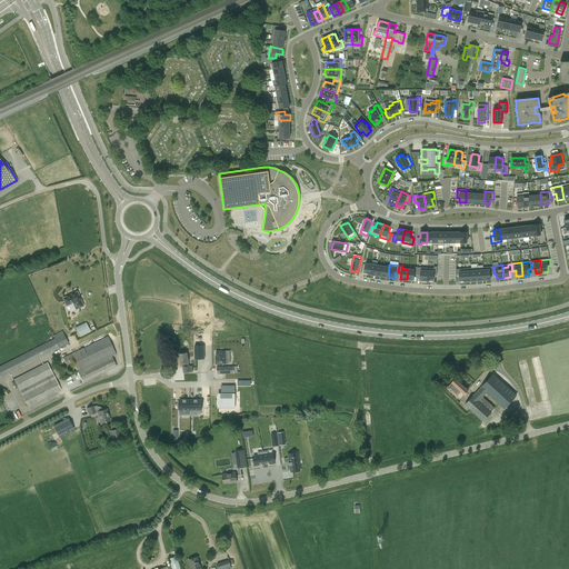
[(417,275),(418,267),(415,267),(415,269),(408,269),(407,279),(413,280),(415,273),(417,275)]
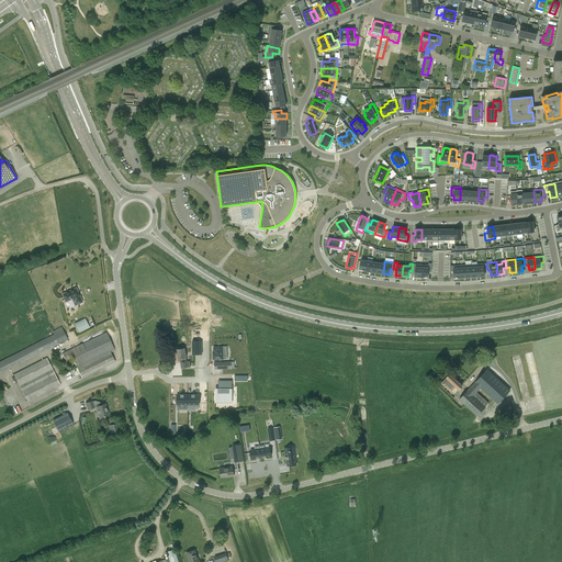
[(422,277),(423,265),(413,263),(412,271),(415,271),(415,277),(422,277)]
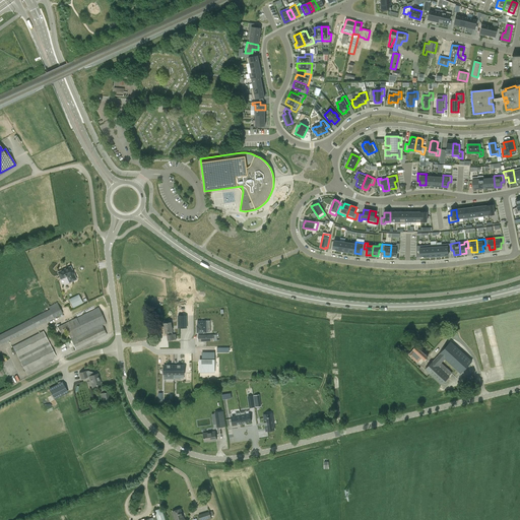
[(396,245),(391,245),(390,256),(396,257),(396,252),(399,252),(399,244),(396,244),(396,245)]
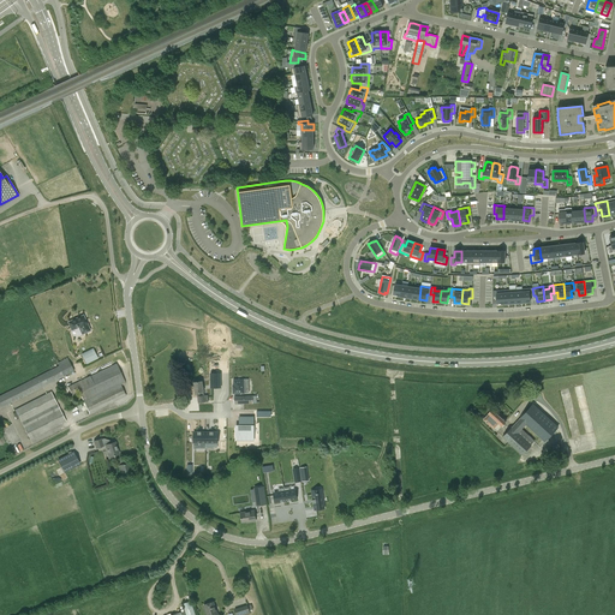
[(523,288),(523,292),(524,303),(530,302),(530,296),(533,296),(532,288),(523,288)]
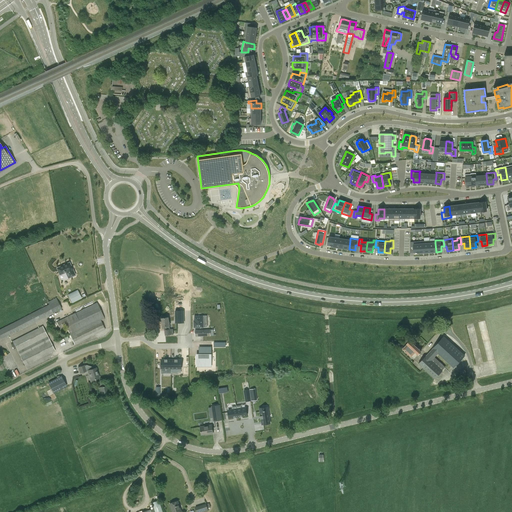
[(69,263),(57,268),(60,274),(66,271),(68,277),(74,275),(69,263)]
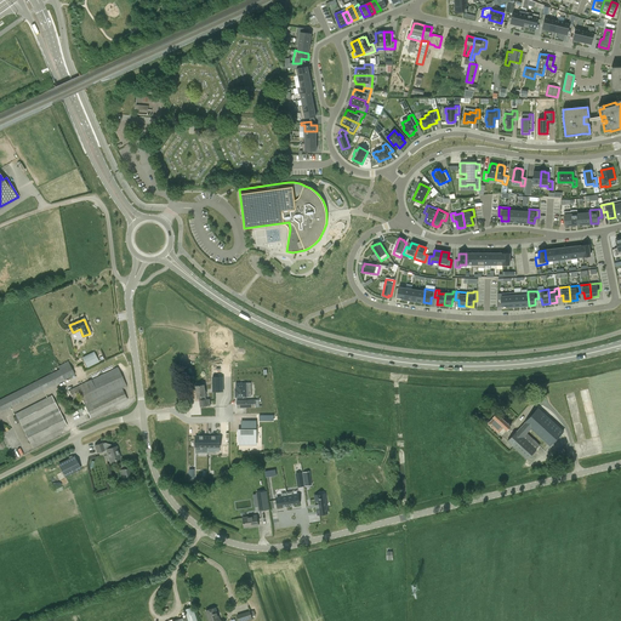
[(223,331),(208,334),(210,354),(226,352),(223,331)]
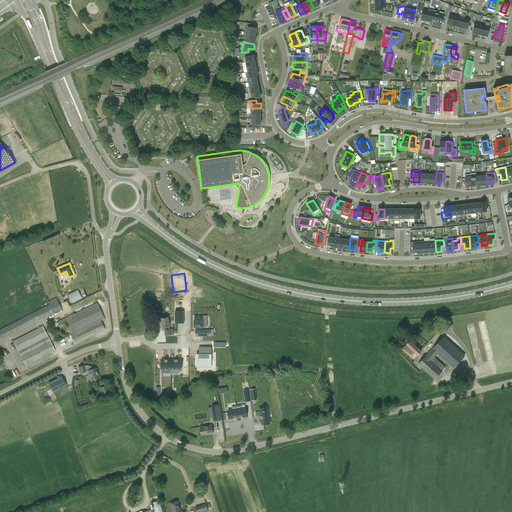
[(80,294),(70,299),(72,303),(82,298),(80,294)]
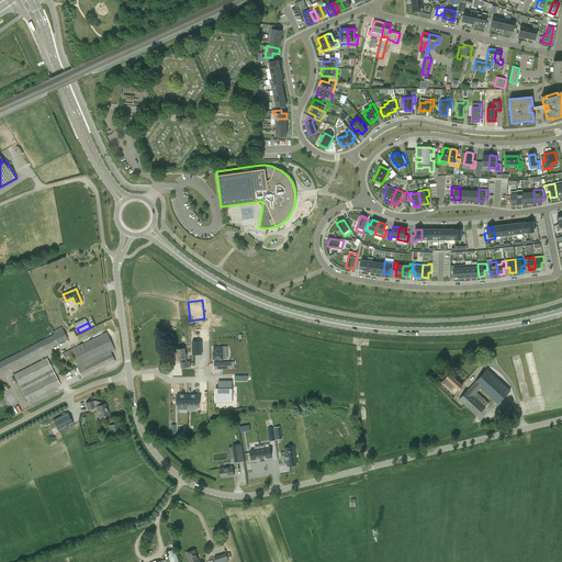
[(54,334),(0,361),(0,373),(68,339),(65,335),(62,327),(53,332),(54,334)]
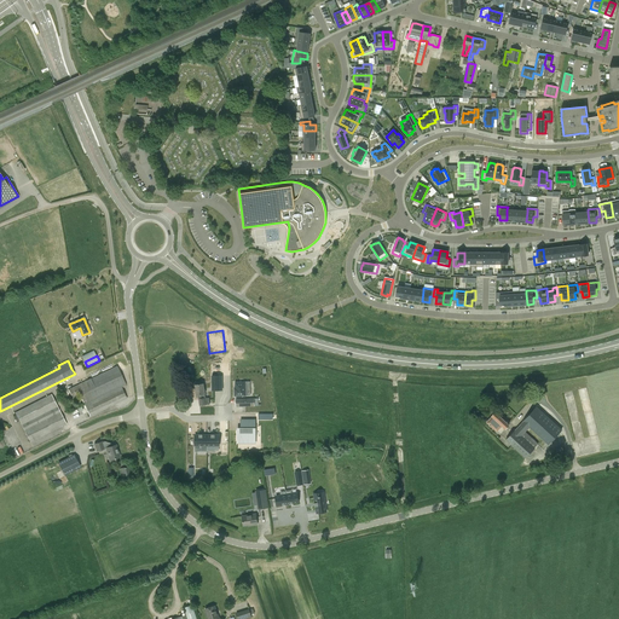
[(75,386),(69,389),(73,397),(79,393),(85,405),(90,416),(127,399),(121,387),(126,385),(117,366),(88,380),(75,386)]
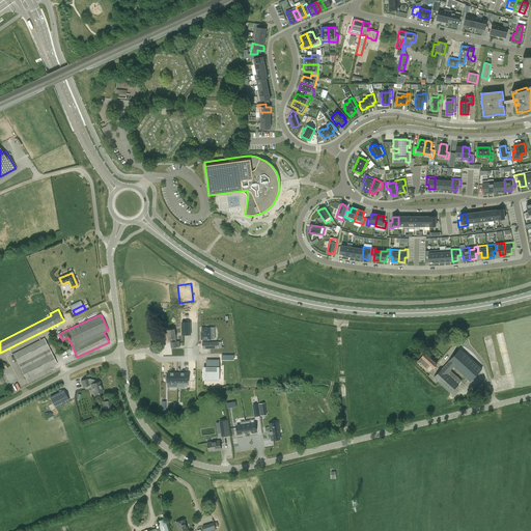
[(191,323),(182,323),(182,335),(191,335),(191,323)]
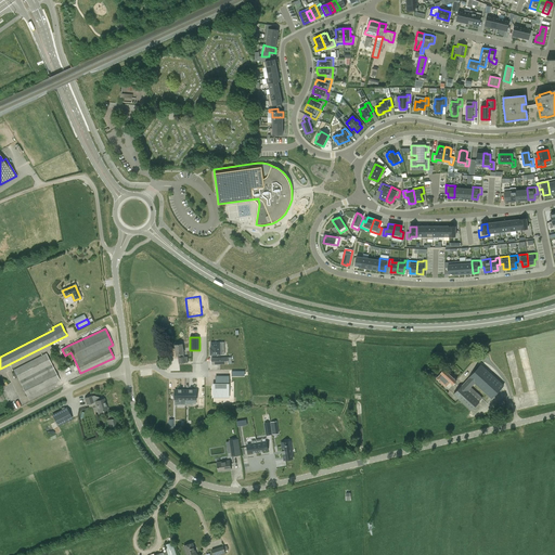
[(210,347),(210,356),(220,356),(220,343),(211,343),(211,347),(210,347)]
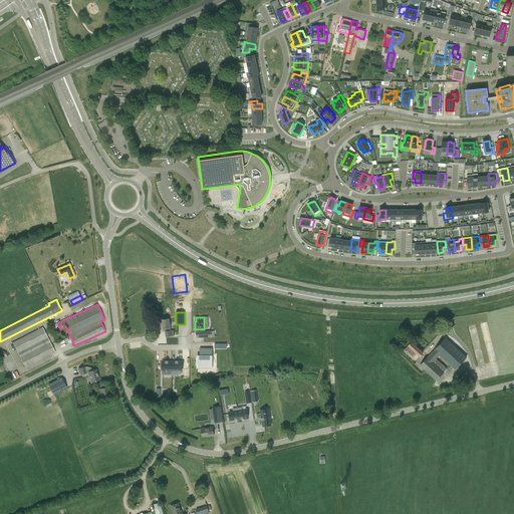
[(163,328),(165,328),(166,336),(175,335),(174,330),(171,330),(170,322),(169,318),(162,319),(163,328)]
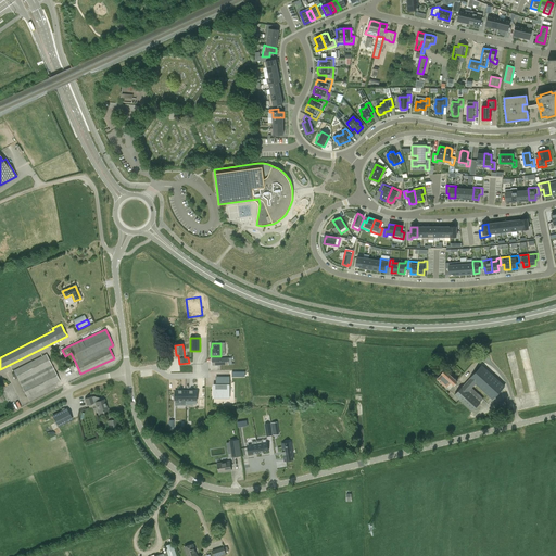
[(46,354),(13,370),(27,397),(60,381),(46,354)]
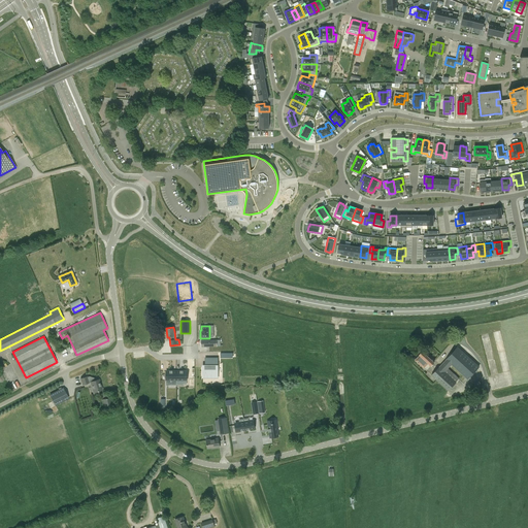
[(446,360),(431,375),(449,391),(457,383),(446,371),(452,365),(468,380),(480,366),(458,347),(446,359),(446,360)]
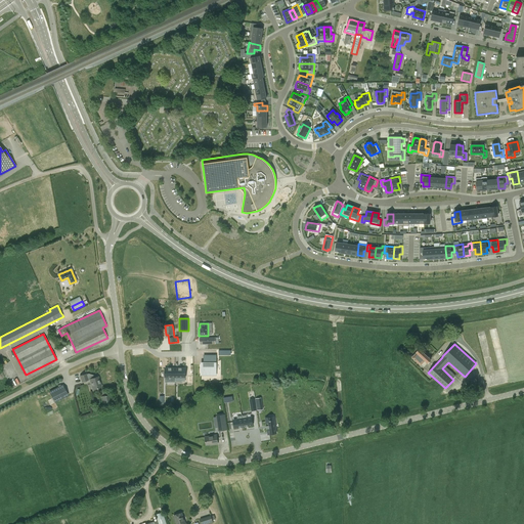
[(428,363),(431,359),(419,349),(417,352),(411,357),(421,365),(425,360),(428,363)]
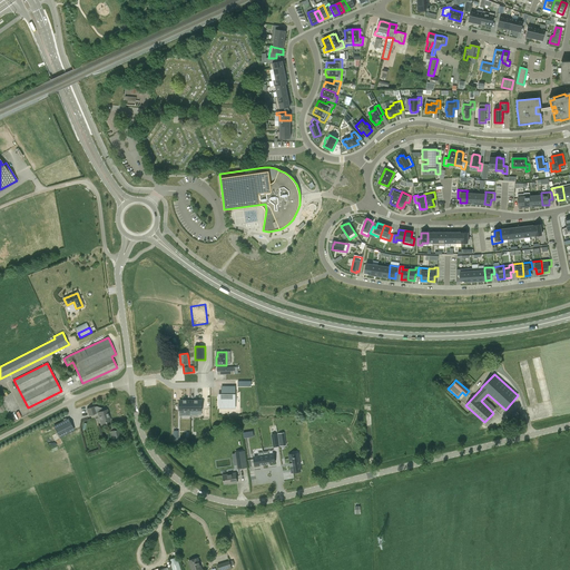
[(218,396),(218,408),(235,408),(235,386),(228,386),(228,394),(220,394),(220,396),(218,396)]
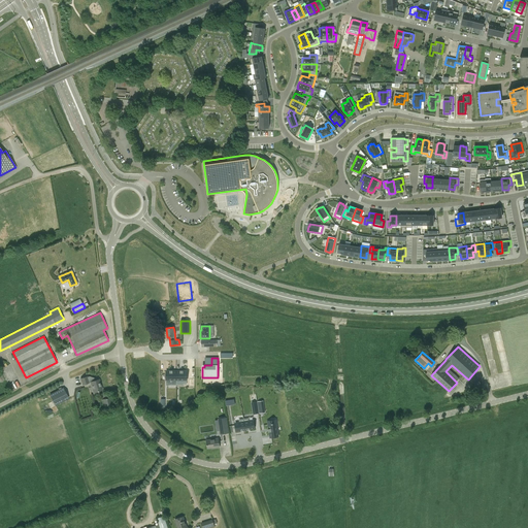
[(187,370),(176,371),(176,380),(187,380),(187,370)]
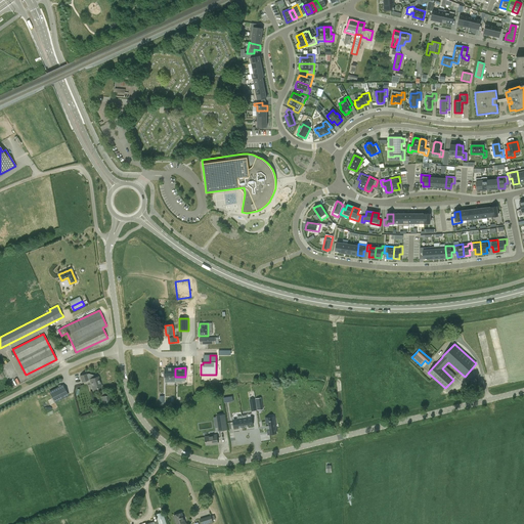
[(175,368),(165,368),(165,379),(176,379),(175,377),(175,368)]
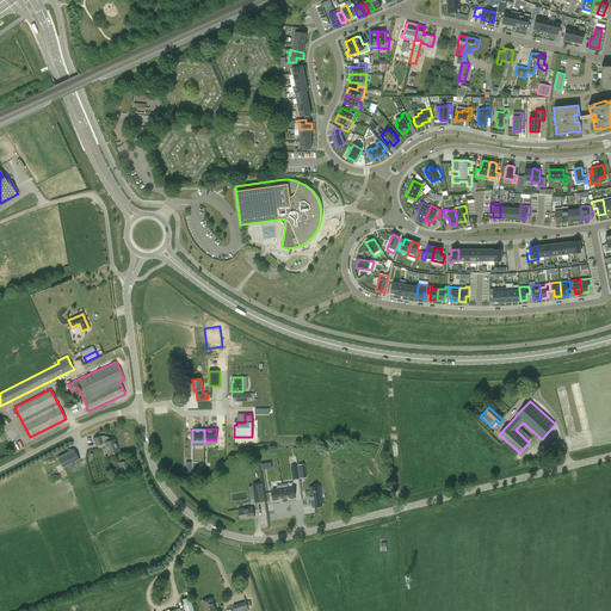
[(100,436),(93,438),(96,445),(105,443),(109,455),(118,451),(115,439),(110,440),(110,439),(103,437),(102,438),(100,436)]
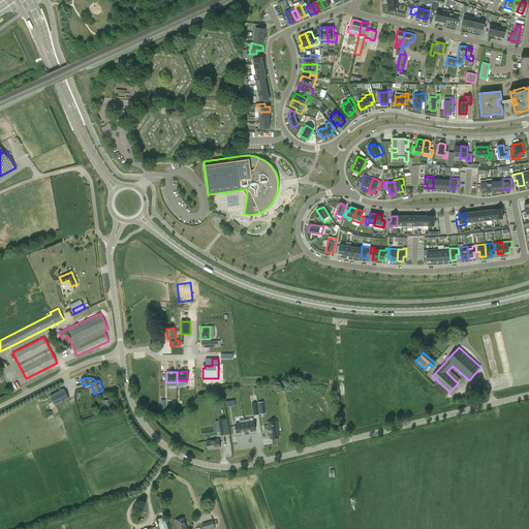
[(64,390),(50,397),(55,405),(68,399),(64,390)]
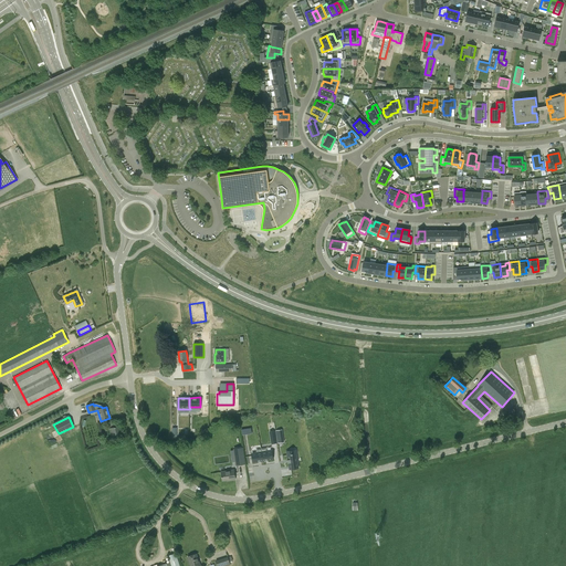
[(108,423),(109,428),(108,428),(112,438),(122,436),(119,426),(118,426),(117,421),(108,423)]
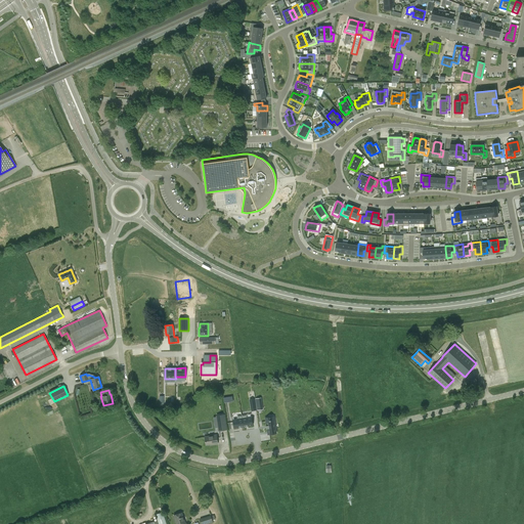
[(219,416),(217,416),(219,431),(226,429),(224,415),(221,415),(219,416)]
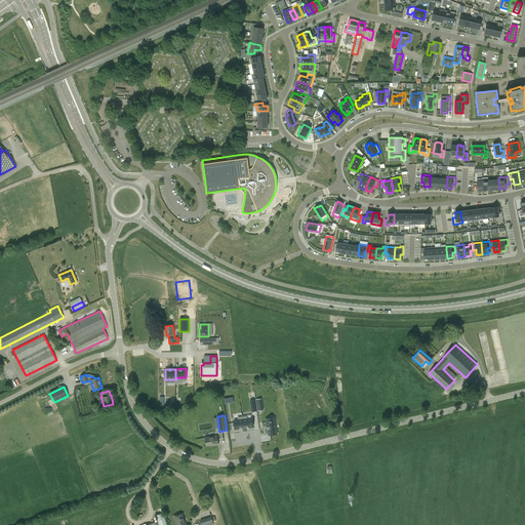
[(238,419),(233,419),(234,430),(244,428),(242,416),(238,417),(238,419)]
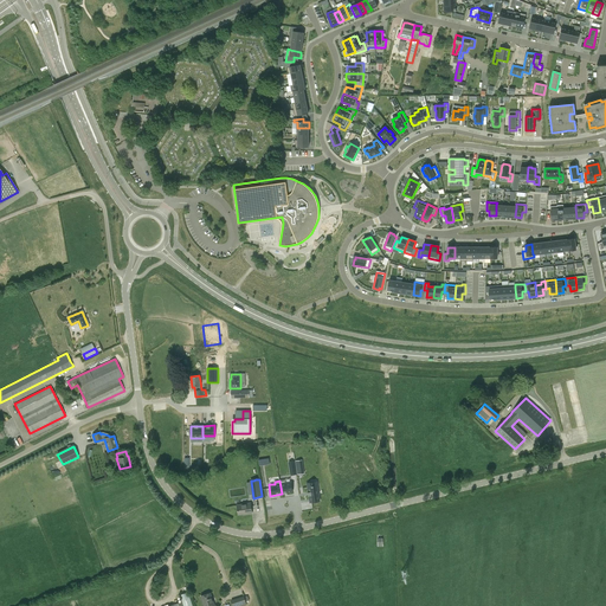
[(285,481),(279,481),(282,494),(294,492),(291,481),(285,482),(285,481)]
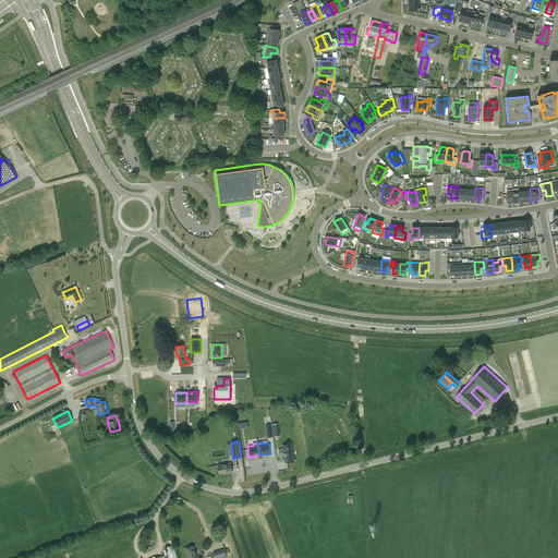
[(284,453),(283,453),(283,457),(284,457),(286,462),(294,461),(292,447),(289,447),(289,446),(287,447),(287,448),(283,448),(284,453)]
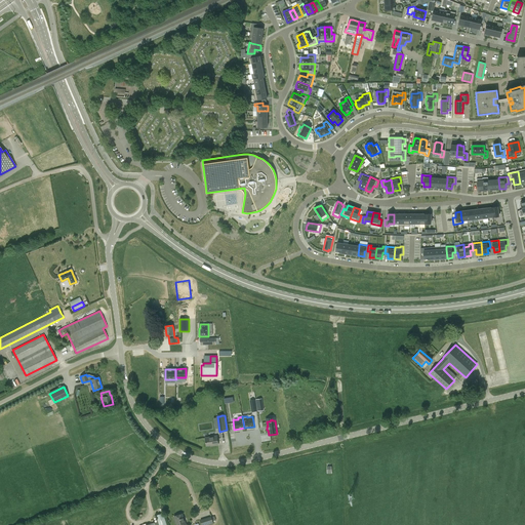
[(218,444),(216,436),(205,438),(206,445),(212,445),(218,444)]
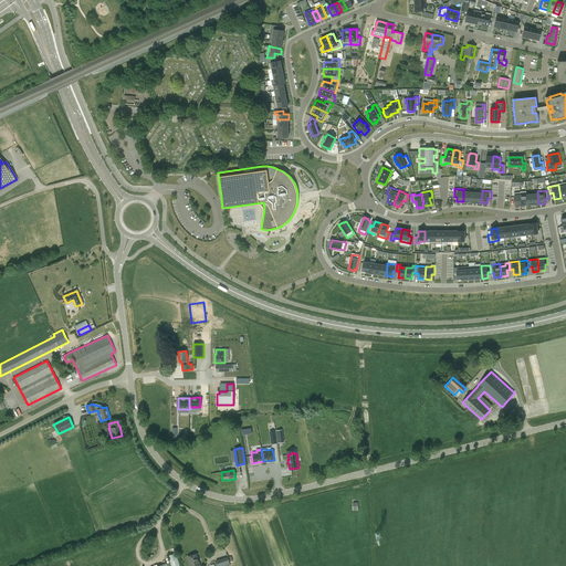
[(179,565),(176,554),(168,556),(170,562),(157,565),(179,565)]
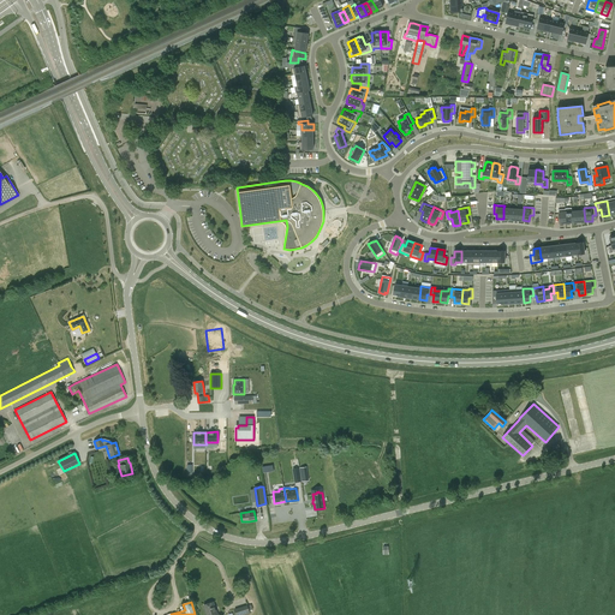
[(216,614),(218,614),(214,602),(204,604),(207,614),(216,614)]
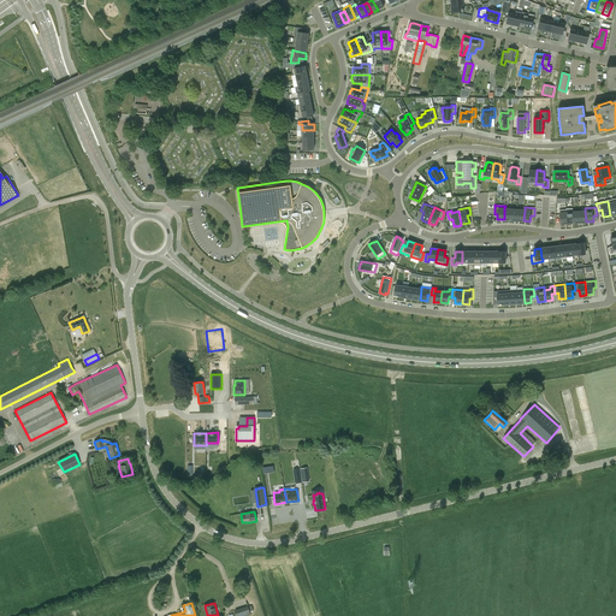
[(235,610),(236,615),(247,615),(250,615),(250,611),(253,610),(252,605),(248,606),(248,605),(235,610)]
